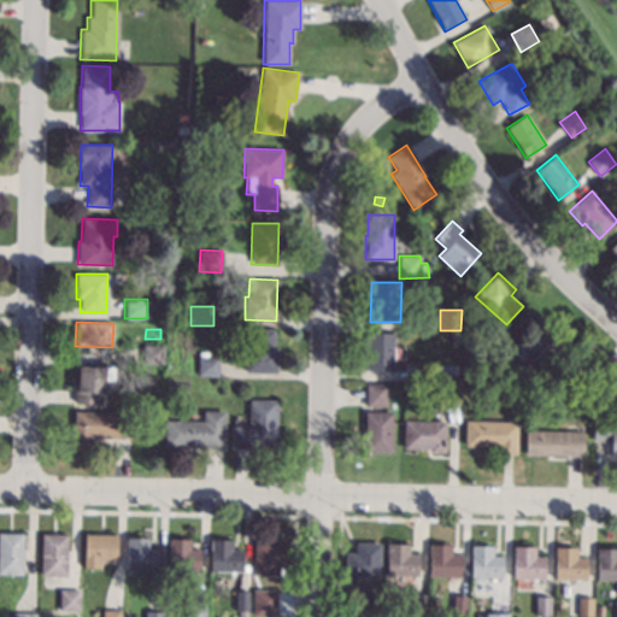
[(272,348),(277,348),(276,372),(245,372),(246,329),(272,329),(272,348)]
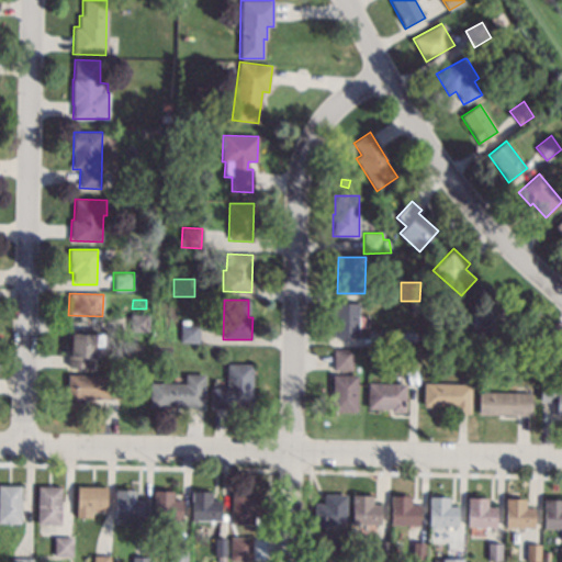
[(359,303),(358,338),(333,337),(334,302),(359,303)]
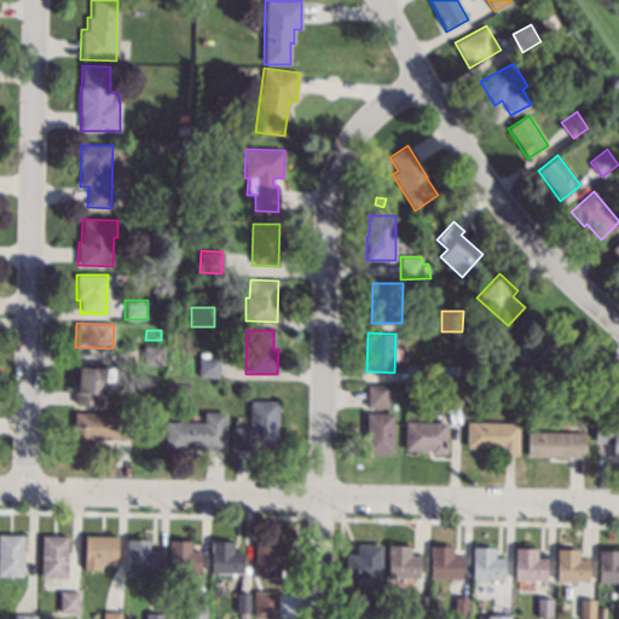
[(478,339),(472,339),(472,342),(463,342),(462,333),(478,333),(478,339)]
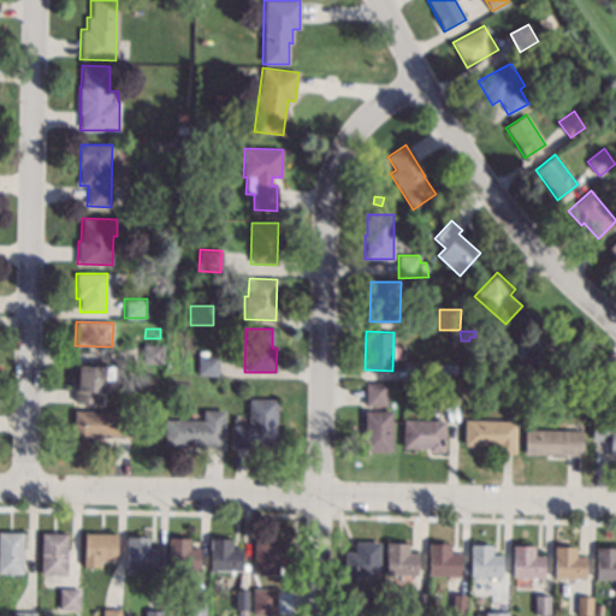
[(555,337),(554,349),(548,349),(548,353),(544,353),(543,360),(525,359),(526,335),(555,337)]
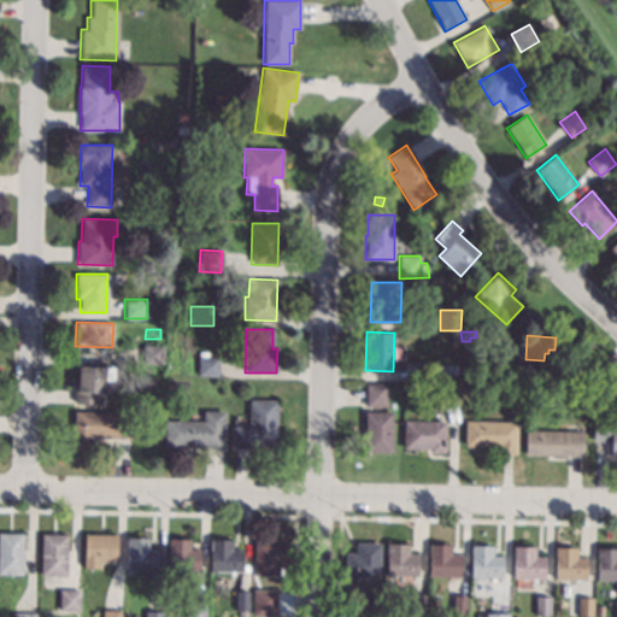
[(162,363),(142,363),(142,346),(162,346),(162,363)]
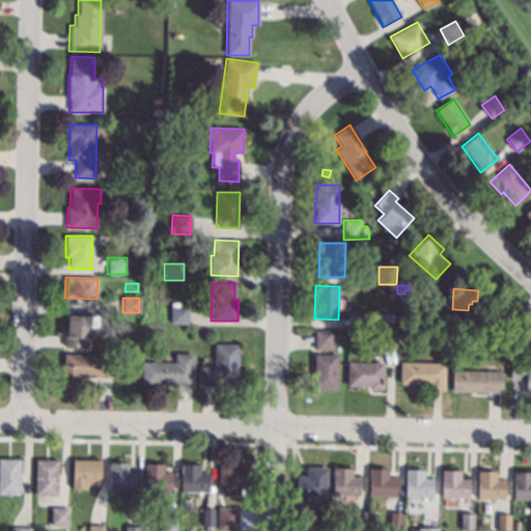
[(188,307),(188,324),(169,324),(170,307),(188,307)]
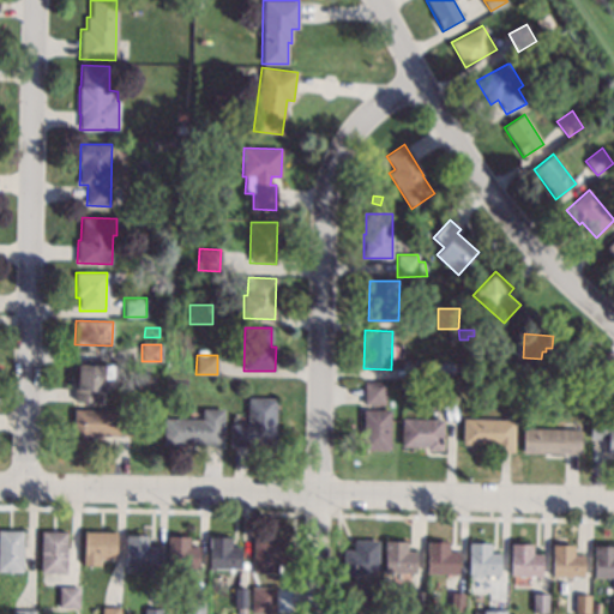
[(437,379),(415,378),(415,359),(437,360),(437,379)]
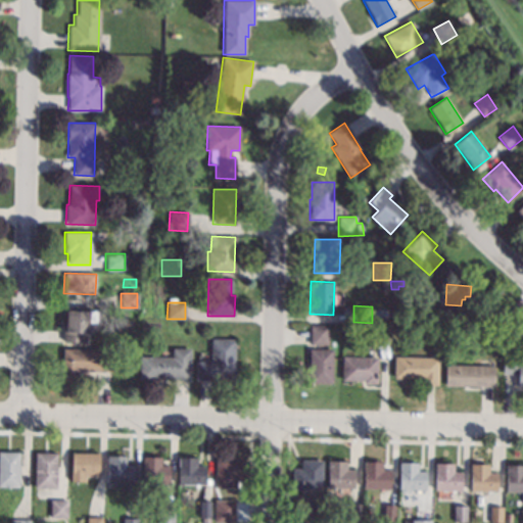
[(456,325),(438,325),(438,307),(456,307),(456,325)]
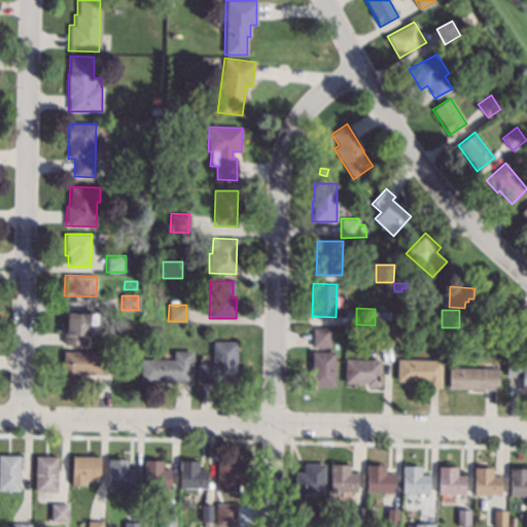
[(90,314),(89,336),(83,335),(83,345),(63,344),(64,330),(65,330),(66,313),(90,314)]
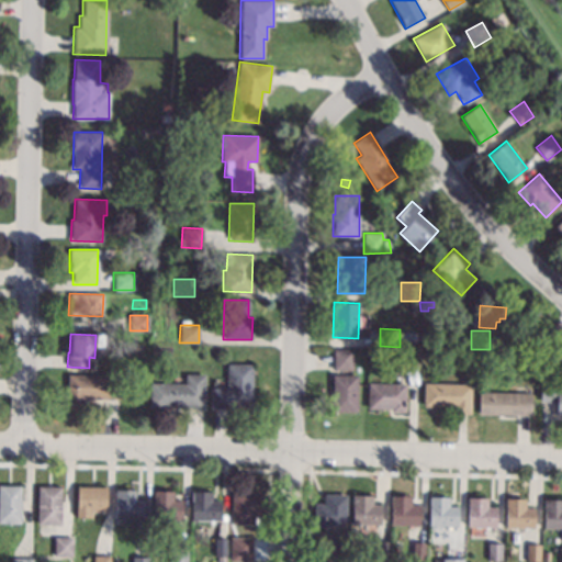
[(456,346),(444,345),(444,337),(456,337),(456,346)]
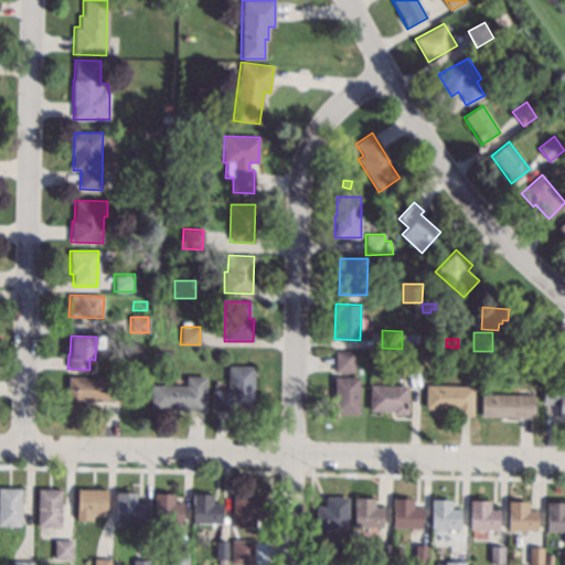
[(422,351),(420,372),(400,371),(401,350),(422,351)]
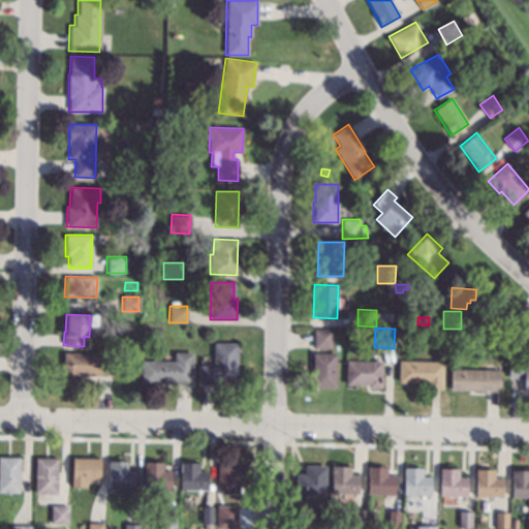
[(332,348),(313,348),(313,329),(333,329),(332,348)]
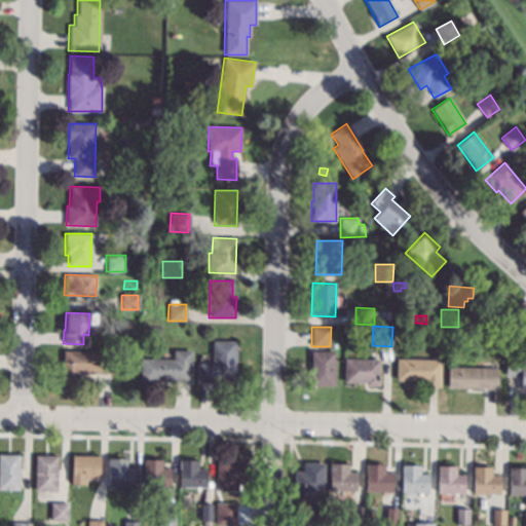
[(235,341),(234,382),(221,381),(221,383),(197,382),(197,364),(212,364),(213,341),(235,341)]
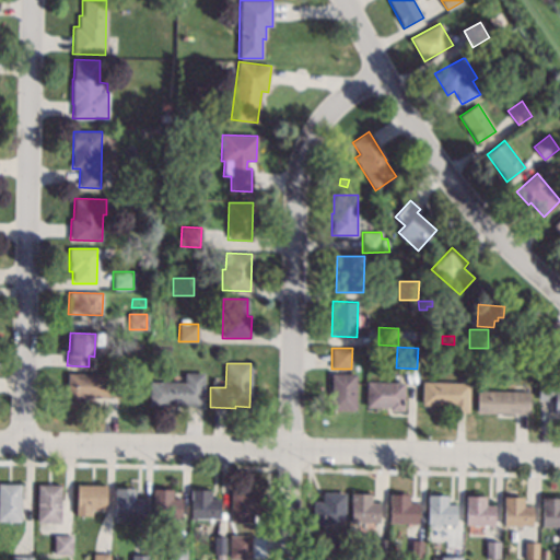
[(104,378),(119,378),(119,398),(83,397),(83,407),(66,406),(67,373),(104,374),(104,378)]
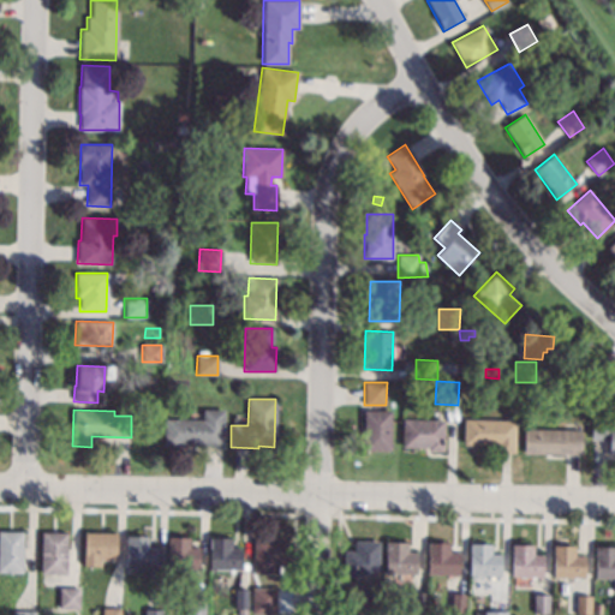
[(222,447),(163,446),(163,419),(202,421),(202,410),(224,410),(222,447)]
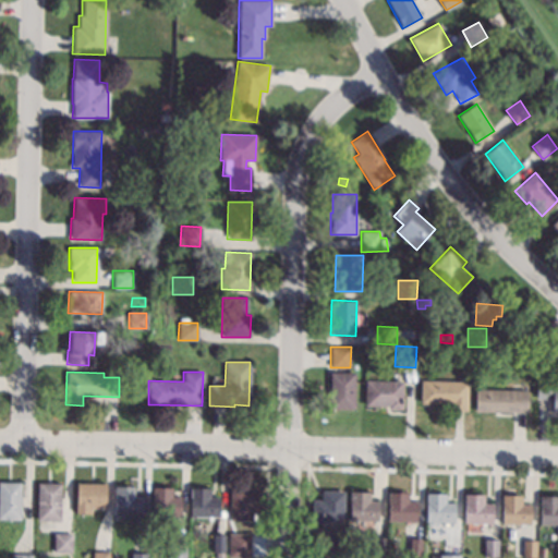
[(354,409),(329,409),(329,373),(354,373),(354,409)]
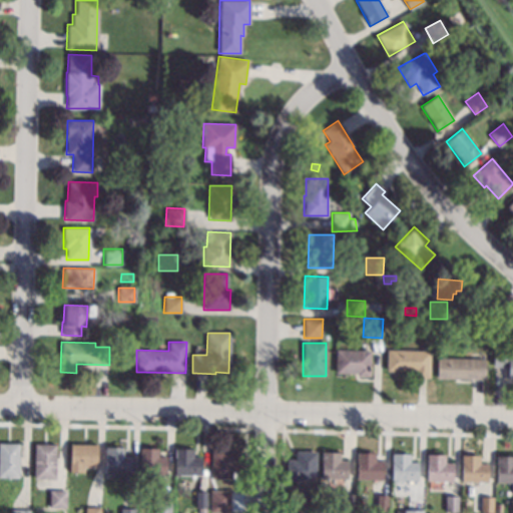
[(511,349),(511,350),(512,350),(512,380),(507,380),(508,367),(492,367),(493,348),(511,349)]
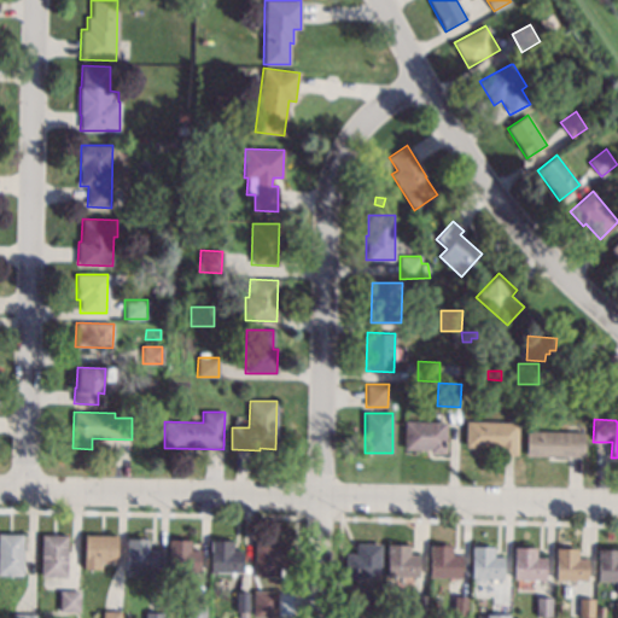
[(445,454),(429,454),(429,450),(403,450),(404,421),(445,423),(445,454)]
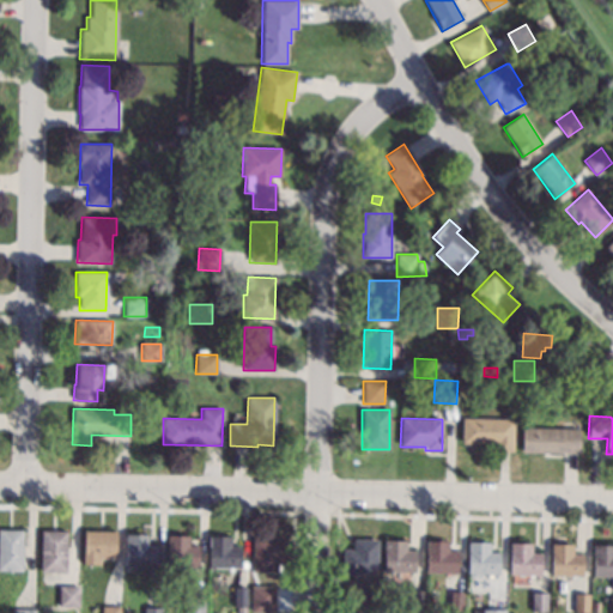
[(514,419),(513,451),(493,451),(495,444),(461,443),(462,418),(514,419)]
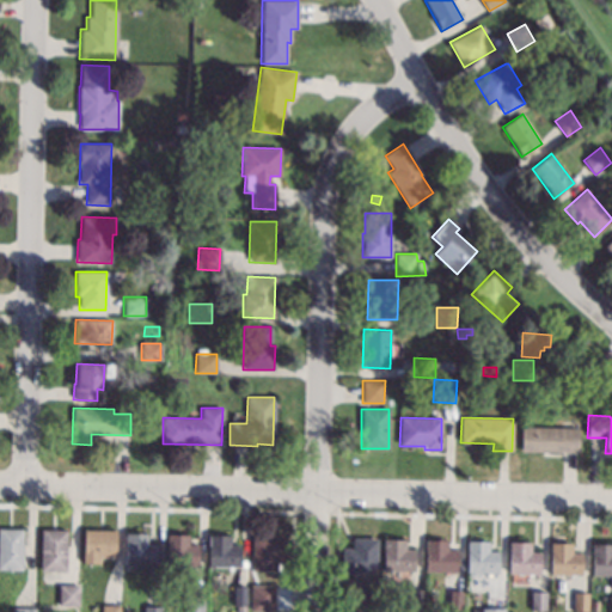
[(579,453),(521,452),(521,427),(579,428),(579,453)]
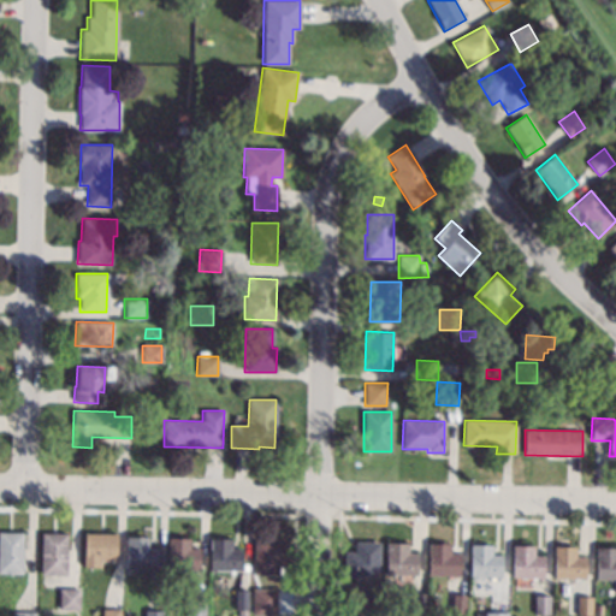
[(0,532),(23,533),(22,574),(0,573),(0,532)]
